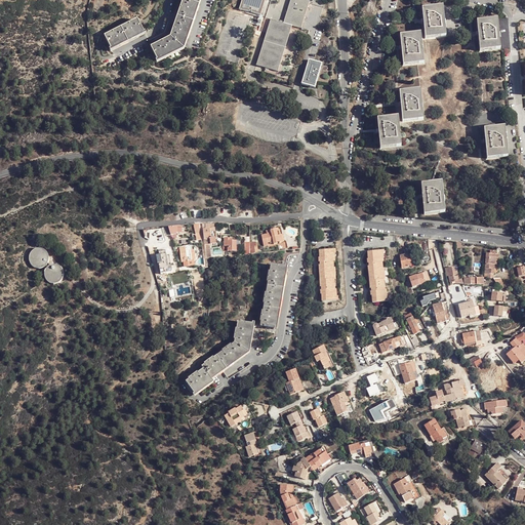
[(203,0),(187,0),(174,39),(155,47),(161,62),(188,50),(203,0)]
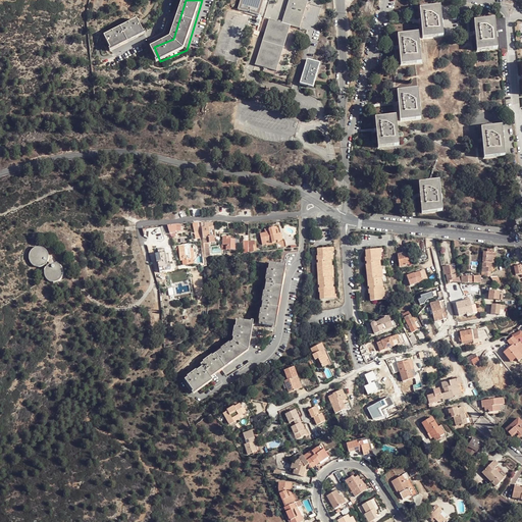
[(264,0),(239,0),(237,8),(259,16),(264,0)]
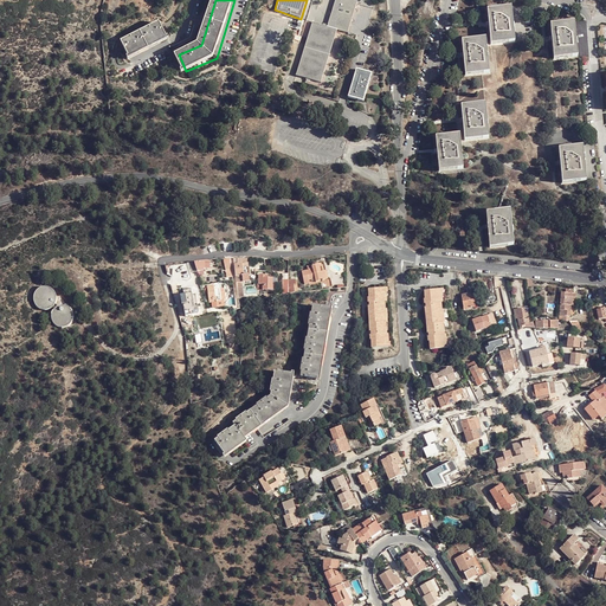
[(345,0),(335,0),(328,28),(336,31),(348,34),(356,4),(345,0)]
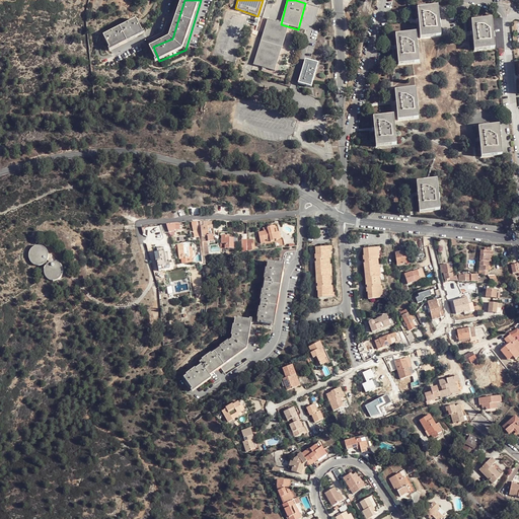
[(437,7),(415,9),(418,40),(440,38),(437,7)]
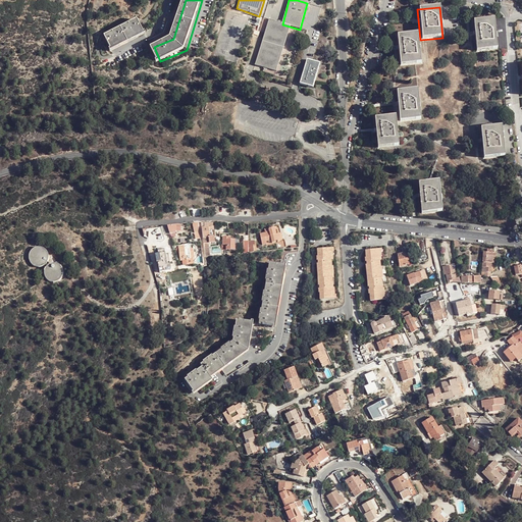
[(494,18),(474,20),(477,51),(498,49),(494,18)]
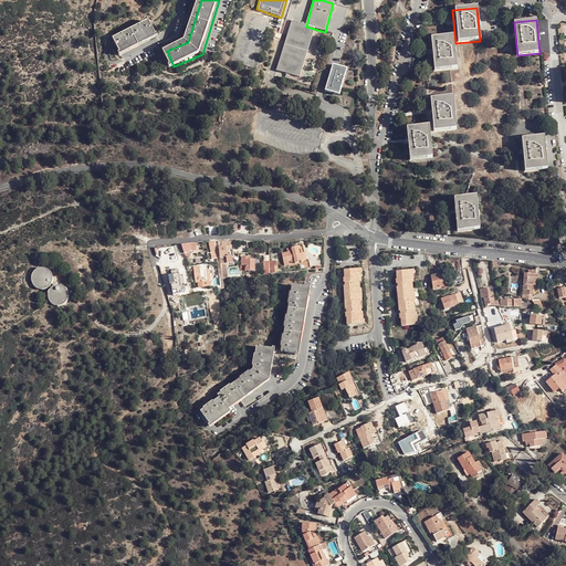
[(157,37),(150,22),(114,39),(122,53),(157,37)]
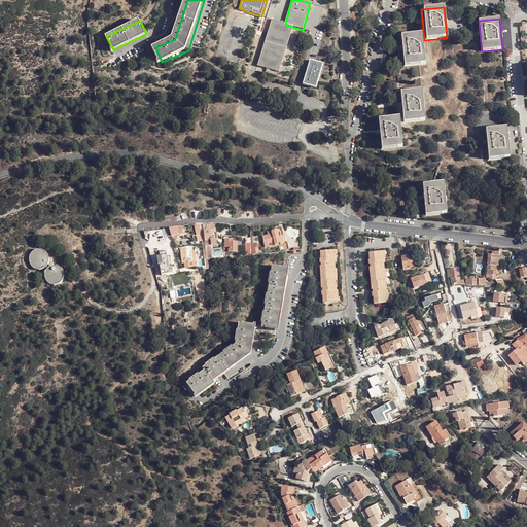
[(292,27),(285,25),(272,21),(257,66),(278,73),(292,27)]
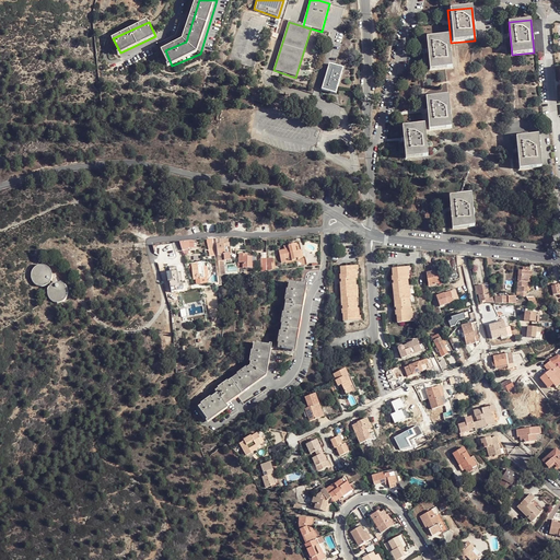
[(447,36),(423,38),(427,71),(451,69),(447,36)]
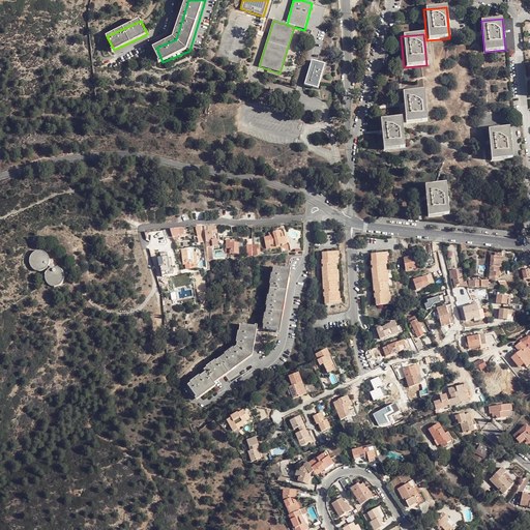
[(327,65),(313,61),(305,85),(320,89),(327,65)]
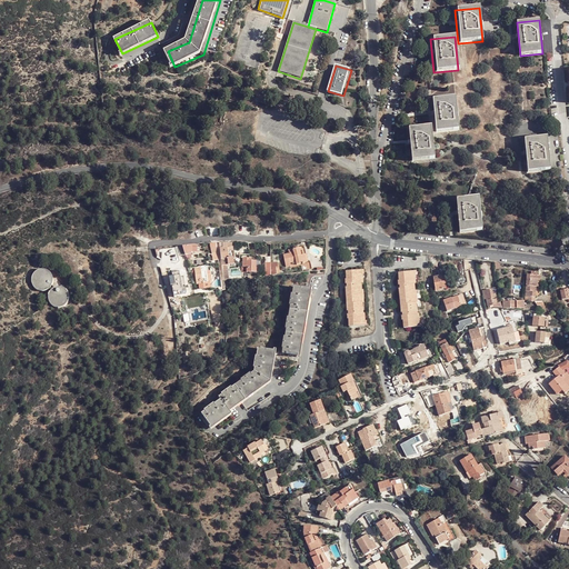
[(461,97),(437,99),(441,131),(465,128),(461,97)]
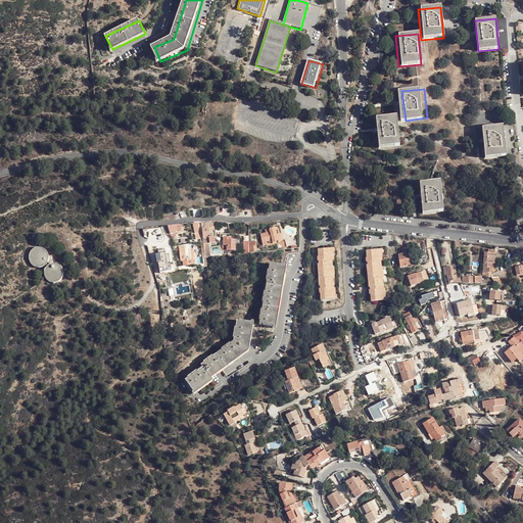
[(401,114),(380,116),(382,148),(406,144),(401,114)]
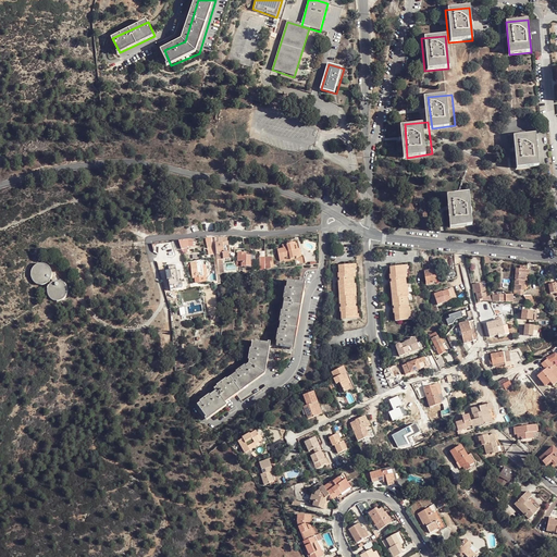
[(542,135),(518,137),(522,168),(545,165),(542,135)]
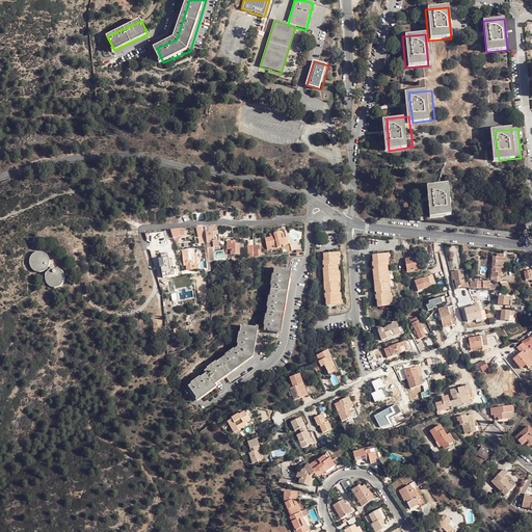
[(454,183),(431,185),(434,215),(457,213),(454,183)]
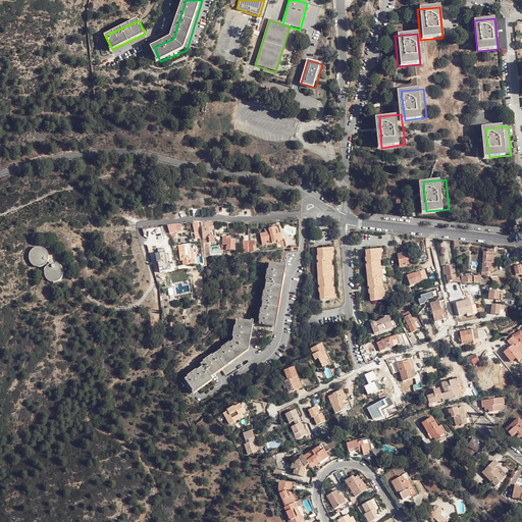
[(167,226),(170,233),(176,232),(176,230),(176,224),(167,226)]
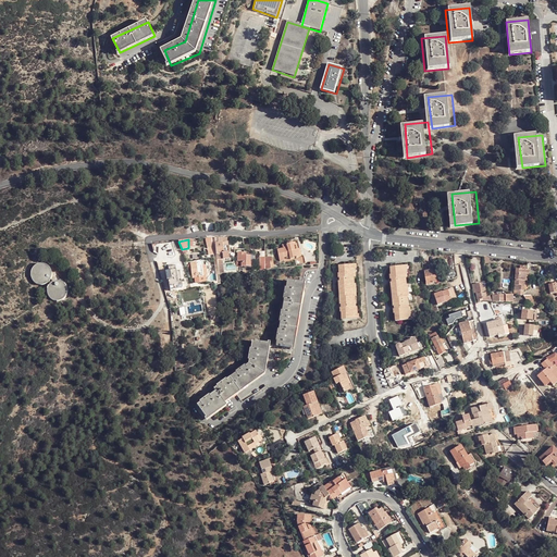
[(174,251),(182,249),(178,242),(173,242),(174,251)]
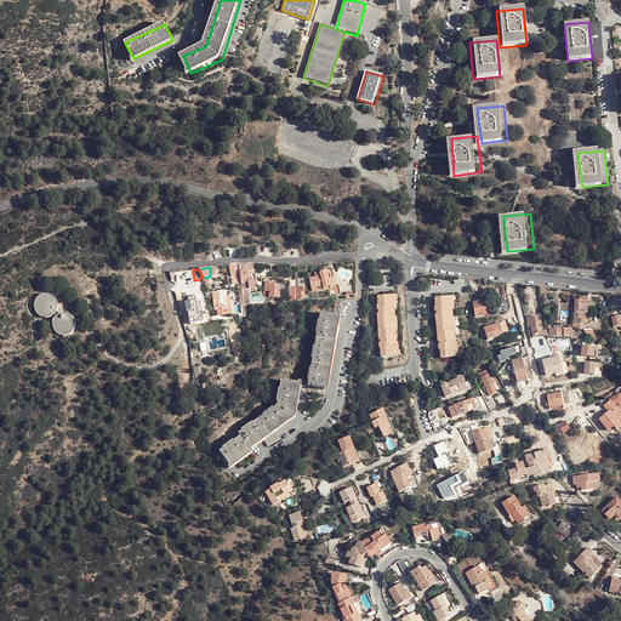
[(329,279),(326,269),(315,272),(315,277),(309,278),(312,291),(318,290),(317,286),(324,285),(324,289),(335,286),(334,278),(329,279)]
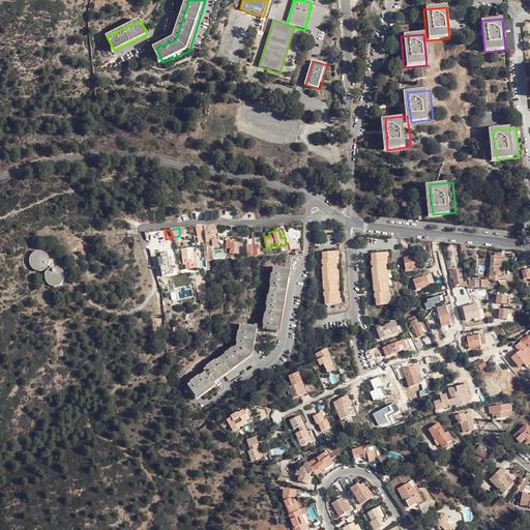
[(205,238),(206,243),(210,243),(211,243),(212,246),(217,245),(213,231),(205,231),(205,238)]
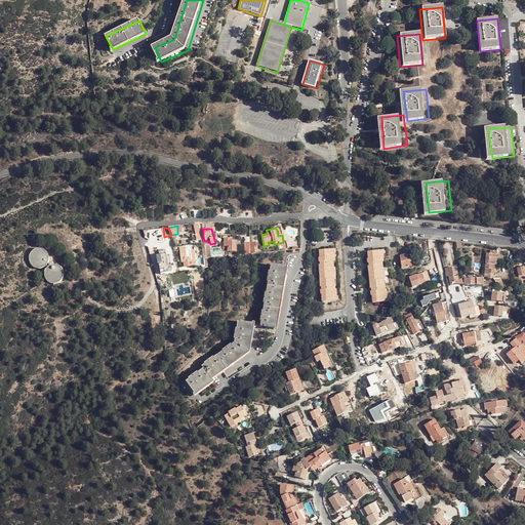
[(231,237),(224,237),(225,245),(229,245),(229,251),(239,250),(239,245),(237,245),(236,240),(236,239),(236,237),(231,237)]
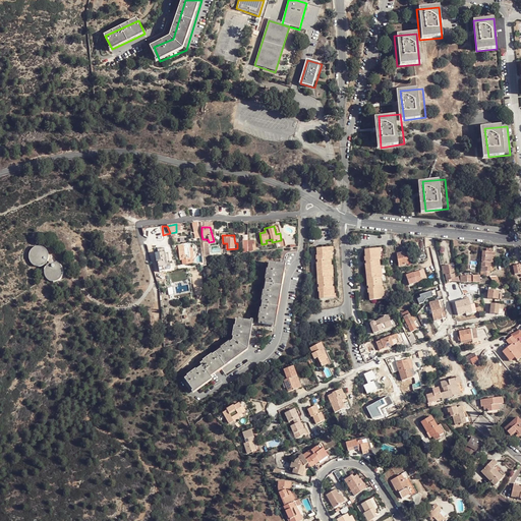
[(178,245),(178,247),(179,251),(180,259),(190,258),(189,248),(185,248),(184,244),(178,245)]
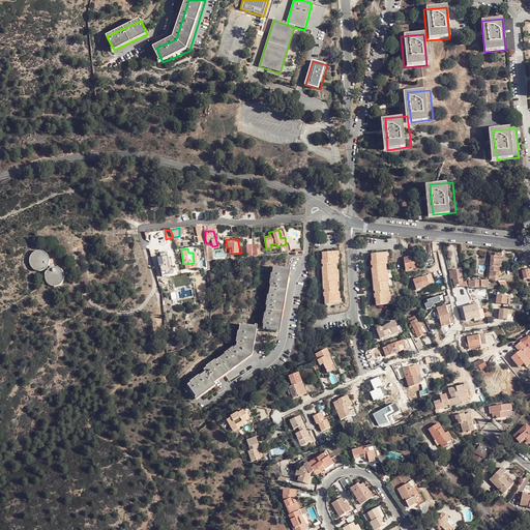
[(34,268),(34,269),(36,270),(37,270),(39,270),(40,270),(41,270),(43,270),(45,269),(46,268),(47,267),(48,266),(49,265),(50,263),(50,261),(50,260),(50,258),(49,257),(49,255),(47,253),(46,253),(45,252),(42,252),(41,251),(40,251),(39,251),(37,251),(36,252),(34,253),(32,254),(31,256),(31,257),(30,259),(30,261),(30,262),(30,263),(31,265),(31,266),(32,266),(32,267),(34,268)]
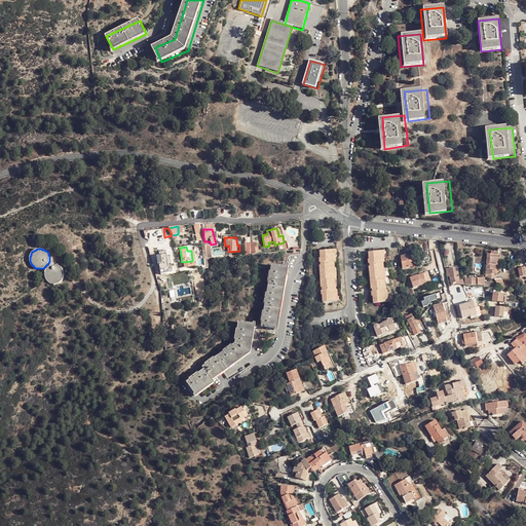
[(337,250),(322,251),(322,255),(321,255),(321,258),(320,258),(320,262),(321,262),(321,265),(320,265),(321,272),(323,272),(323,275),(323,280),(321,280),(321,287),(322,287),(322,290),(322,295),(323,295),(323,298),(325,298),(325,301),(340,301),(339,294),(338,294),(338,289),(337,290),(336,284),(338,283),(337,266),(335,265),(335,261),(336,261),(336,256),(337,256),(337,250)]
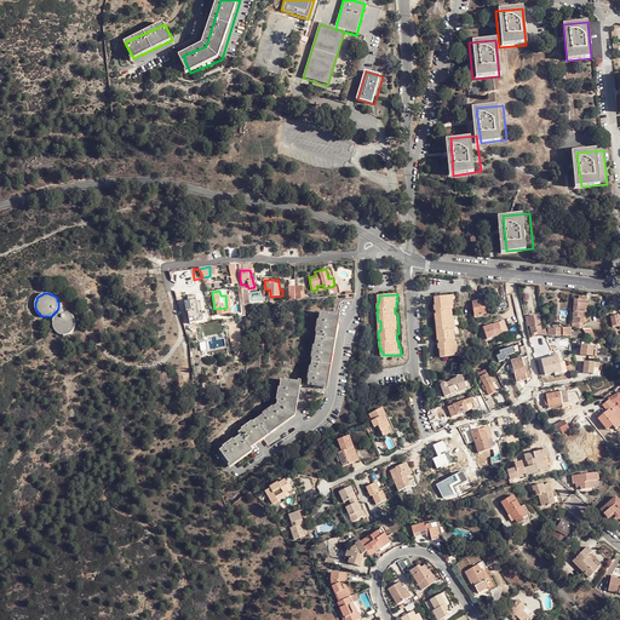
[(435,315),(436,322),(437,322),(437,323),(455,323),(454,316),(453,309),(454,309),(453,303),(455,303),(454,296),(436,297),(437,303),(435,303),(435,305),(434,305),(435,310),(436,310),(436,314),(435,315)]
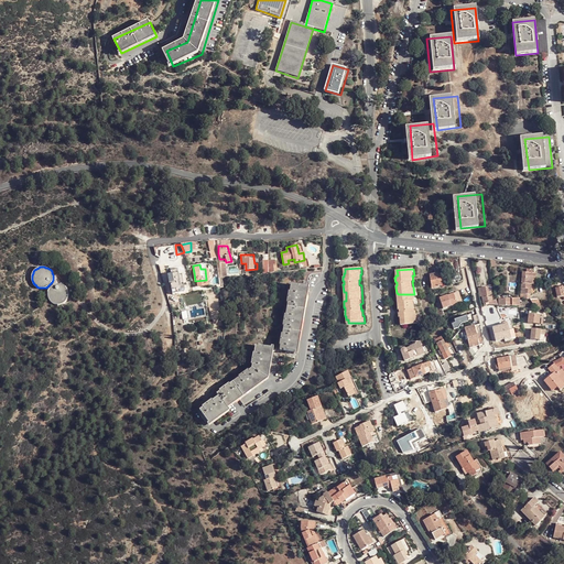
[(521,294),(520,299),(530,300),(530,295),(531,295),(531,284),(532,273),(532,270),(528,270),(528,273),(522,273),(521,294)]
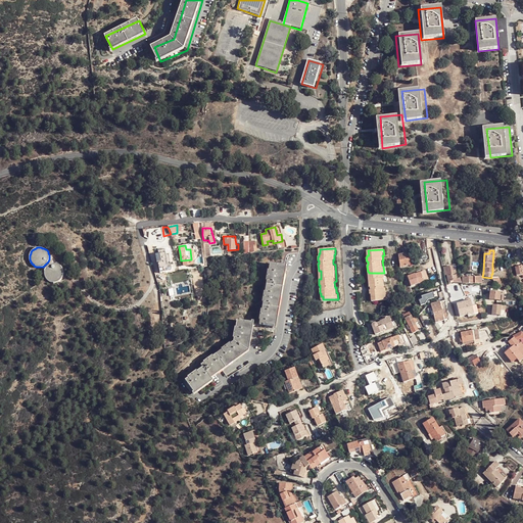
[(156,254),(157,263),(158,263),(160,273),(171,271),(172,270),(172,269),(170,253),(165,254),(165,252),(160,253),(156,254)]
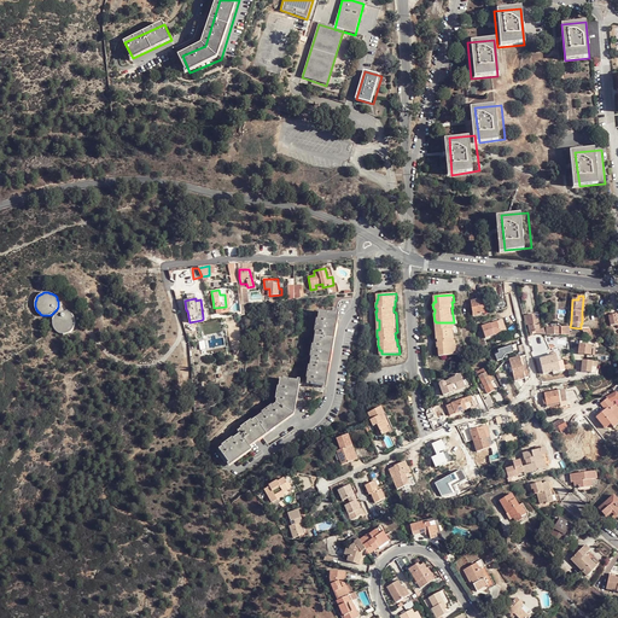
[(483,299),(471,302),(472,315),(485,314),(483,299)]
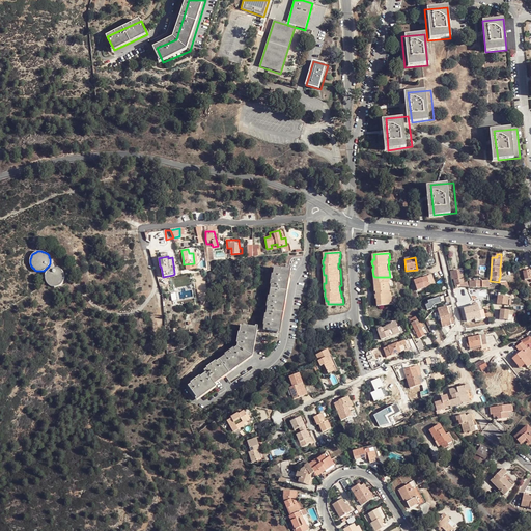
[(51,285),(53,286),(55,286),(56,286),(58,286),(59,286),(60,285),(61,285),(62,284),(63,283),(64,282),(65,280),(65,278),(65,276),(65,275),(65,274),(64,272),(63,271),(62,270),(61,269),(60,268),(59,268),(57,267),(56,267),(54,267),(53,268),(52,268),(50,269),(49,270),(48,271),(47,273),(46,275),(46,277),(46,278),(47,280),(47,281),(48,282),(49,284),(50,285),(51,285)]
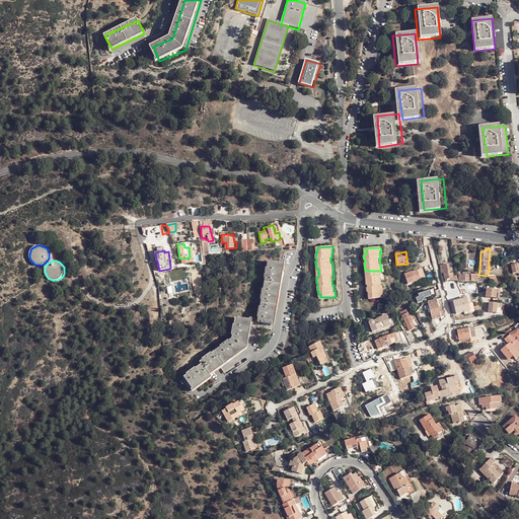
[(283,264),(269,261),(257,321),(272,324),(283,264)]
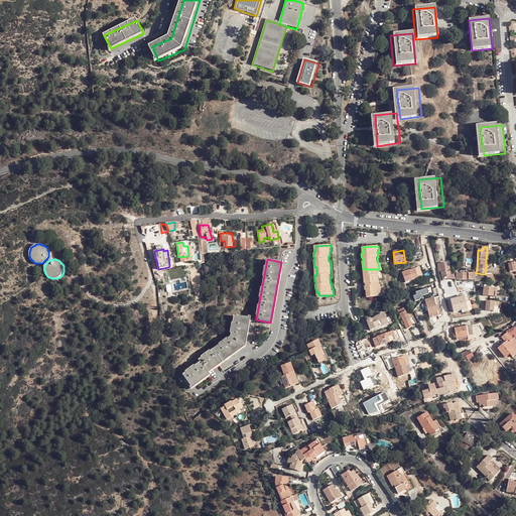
[(446,280),(455,281),(455,279),(454,276),(450,276),(449,268),(445,268),(444,264),(438,264),(437,265),(437,272),(440,272),(441,280),(444,279),(446,280)]
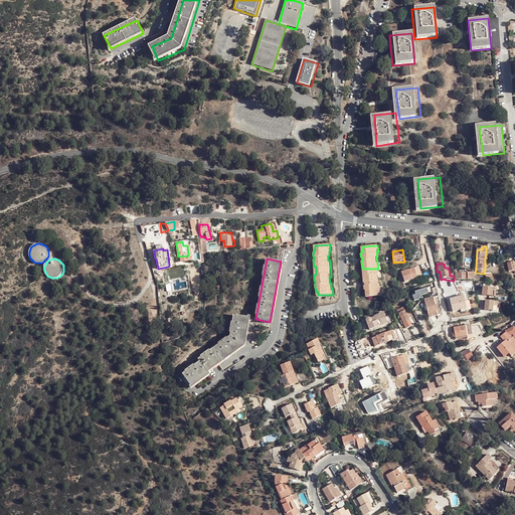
[(189,280),(186,265),(171,268),(174,283),(189,280)]
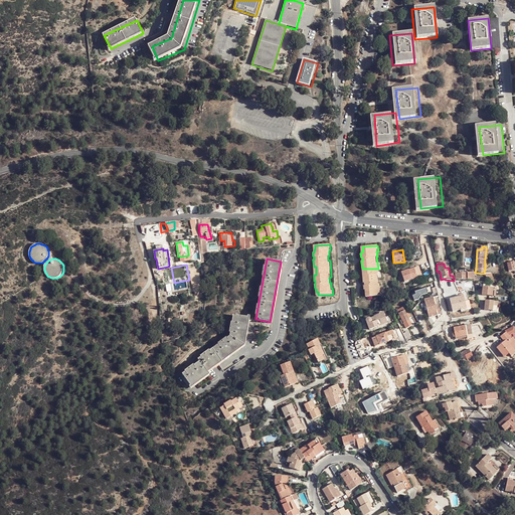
[(413,266),(401,271),(404,282),(417,278),(413,266)]
